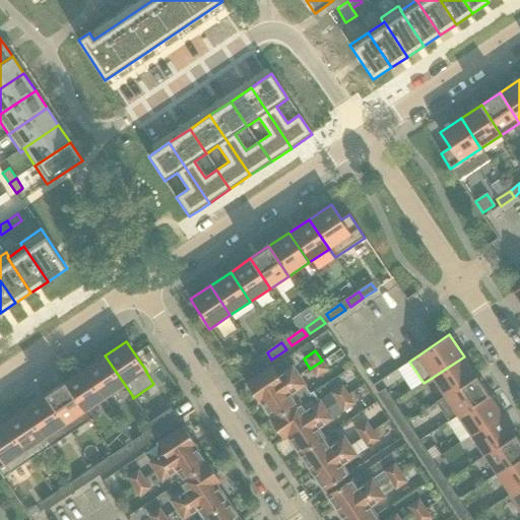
[(84,369),(105,398),(125,385),(105,355),(84,369)]
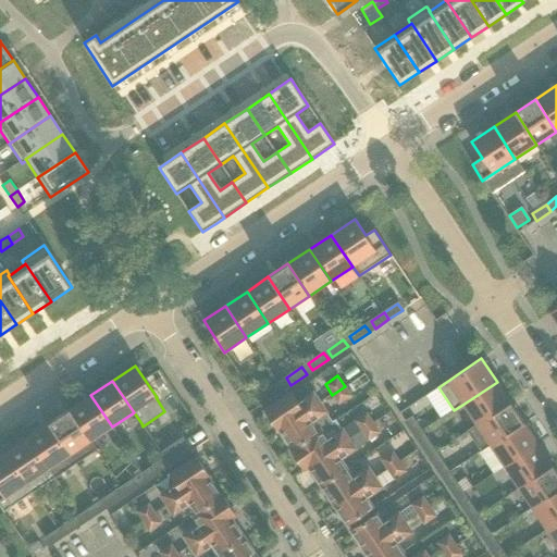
[(280,382),(264,393),(269,399),(285,388),(280,382)]
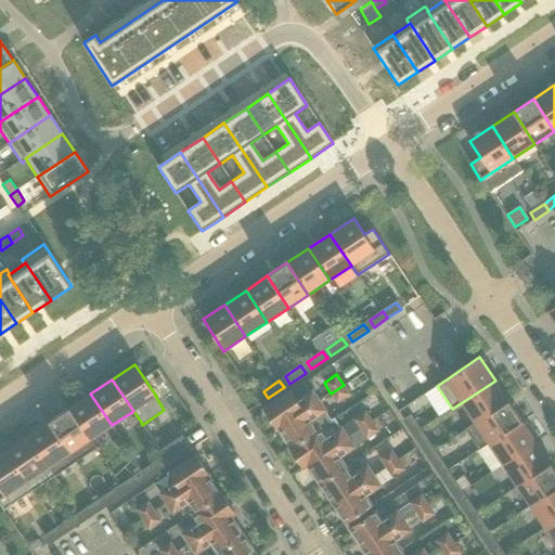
[(495,381),(461,403),(475,424),(508,401),(495,381)]
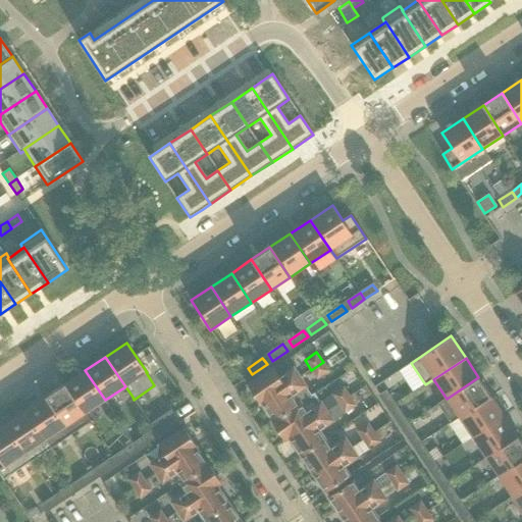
[(323,362),(311,370),(317,378),(328,370),(323,362)]
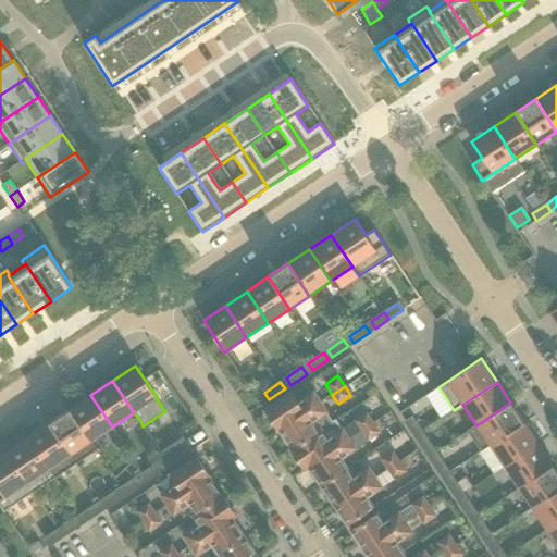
[(436,386),(425,393),(437,417),(449,411),(436,386)]
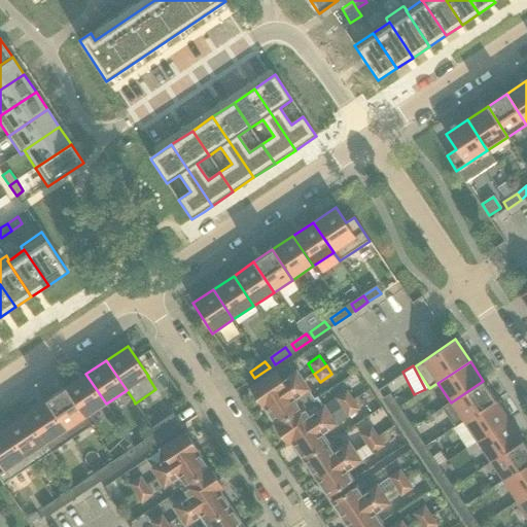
[(262,409),(264,408),(303,382),(296,372),(282,382),(275,372),(250,389),(262,409)]
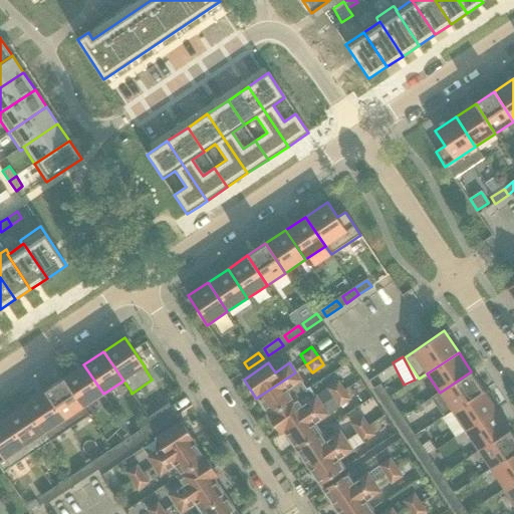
[(63,377),(83,408),(103,394),(83,364),(63,377)]
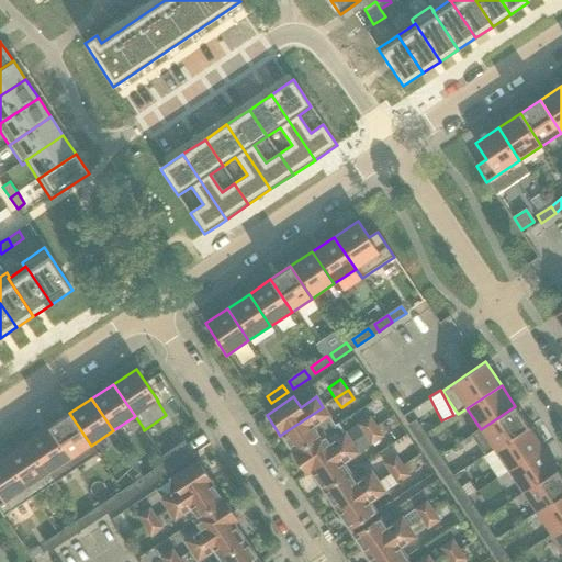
[(481,429),(472,435),(485,454),(494,449),(528,426),(515,406),(481,429)]
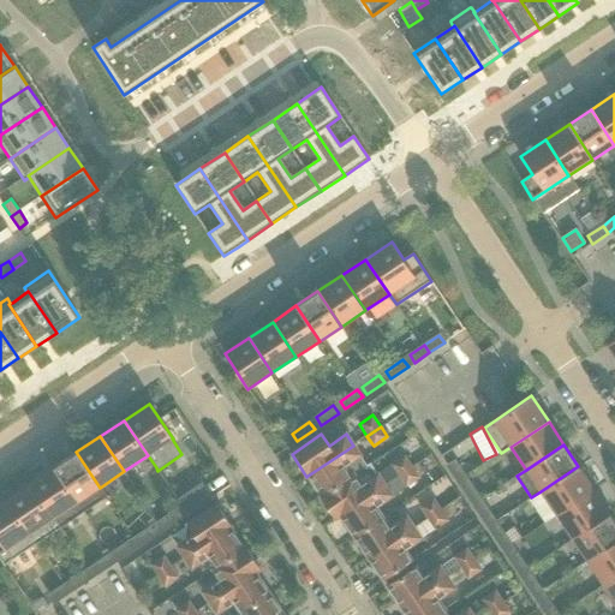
[(308,476),(321,496),(353,475),(353,473),(350,476),(344,467),(360,457),(353,446),(308,476)]
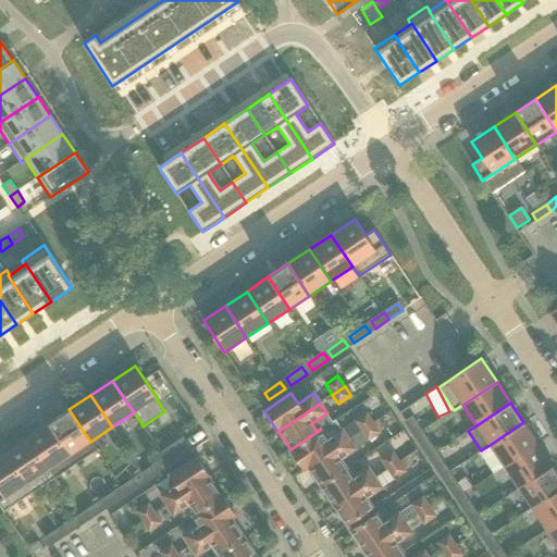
[(69,409),(49,422),(71,455),(76,463),(96,450),(90,442),(69,409)]
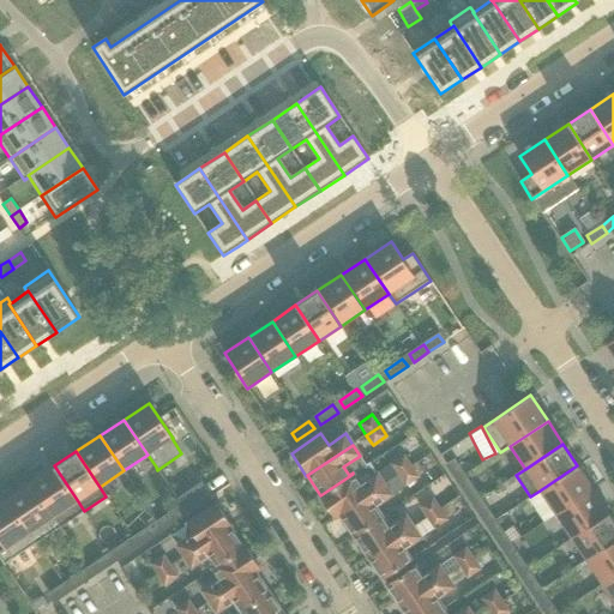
[(390,464),(398,475),(411,467),(404,455),(390,464)]
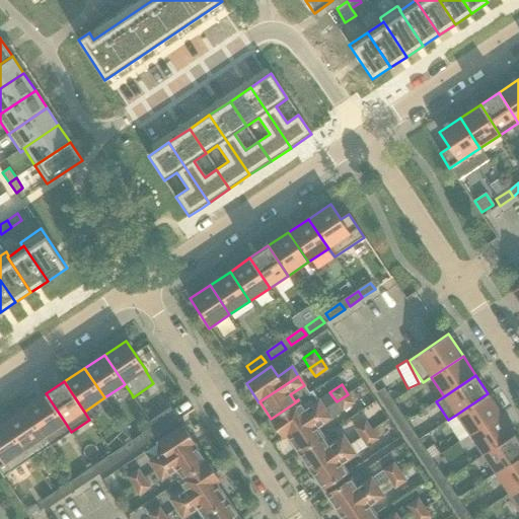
[(384,388),(377,393),(387,408),(394,403),(384,388)]
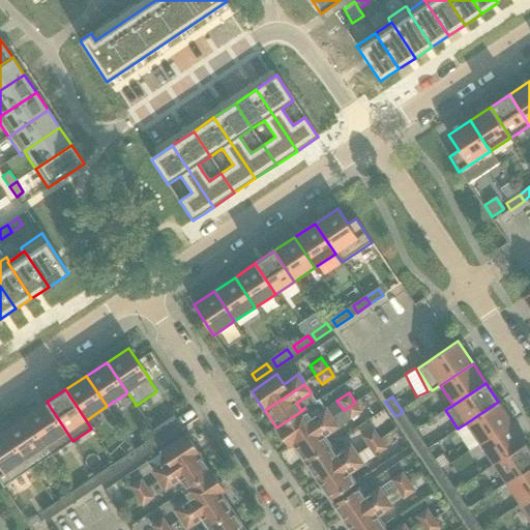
[(47,402),(27,415),(48,446),(53,454),(72,441),(67,433),(47,402)]
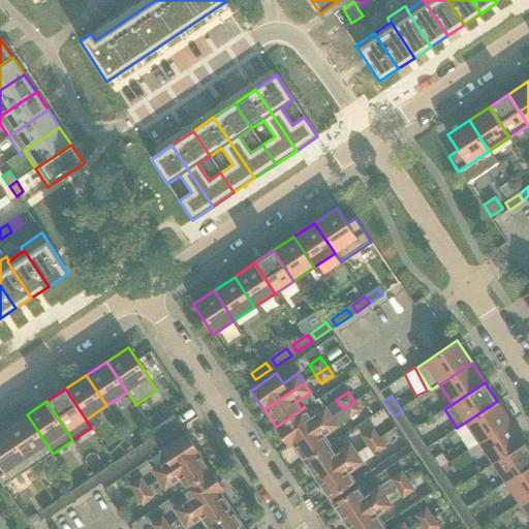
[(465,423),(478,443),(511,422),(497,401),(465,423)]
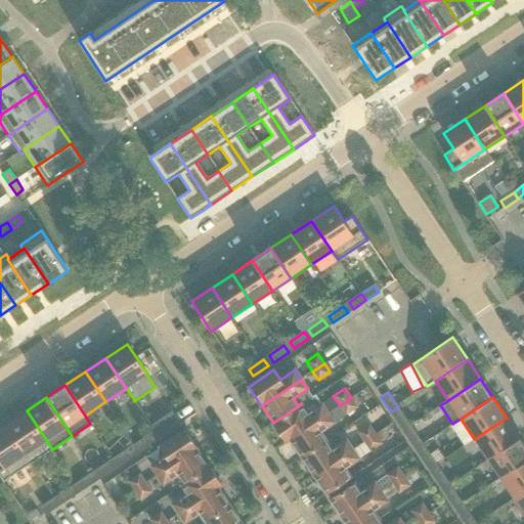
[(340,405),(329,413),(335,423),(346,416),(345,415),(357,406),(351,398),(340,405)]
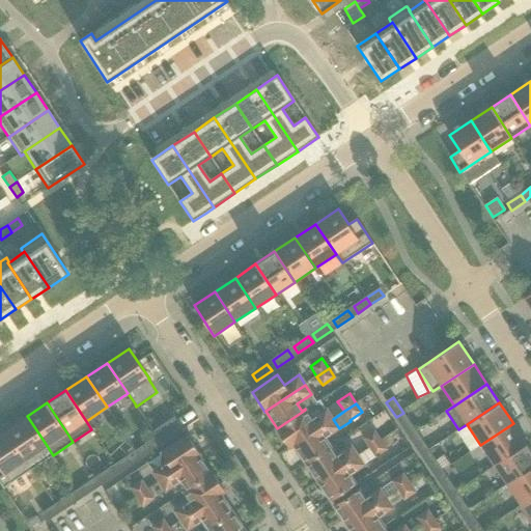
[(276,428),(289,448),(333,419),(326,409),(311,419),(305,410),(277,428),(276,428)]
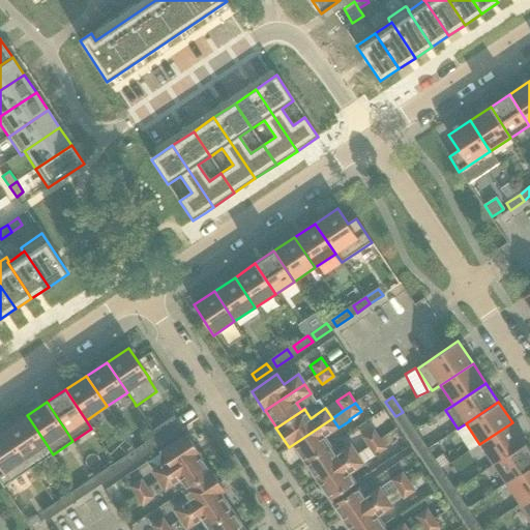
[(48,446),(27,415),(6,430),(32,469),(53,454),(48,446)]
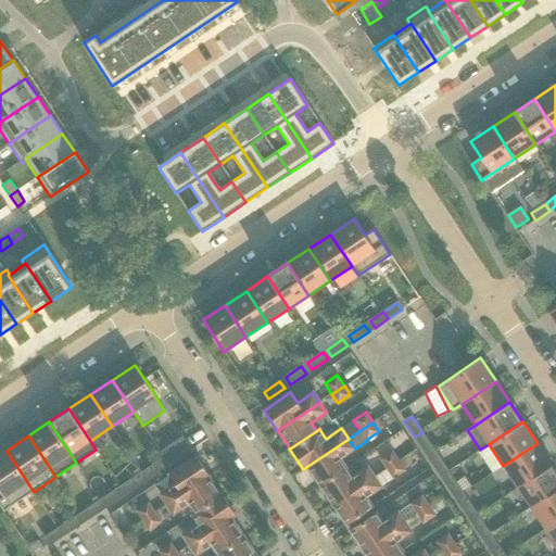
[(182,437),(160,452),(164,458),(169,465),(191,450),(182,437)]
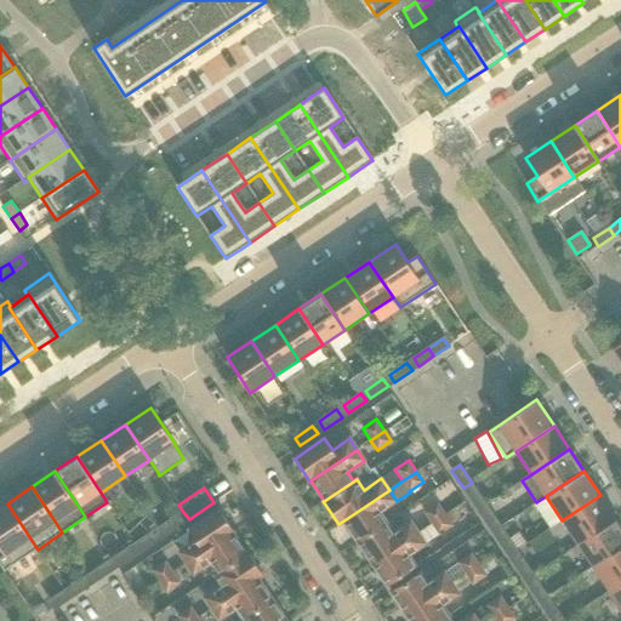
[(468,495),(479,513),(488,507),(476,489),(468,495)]
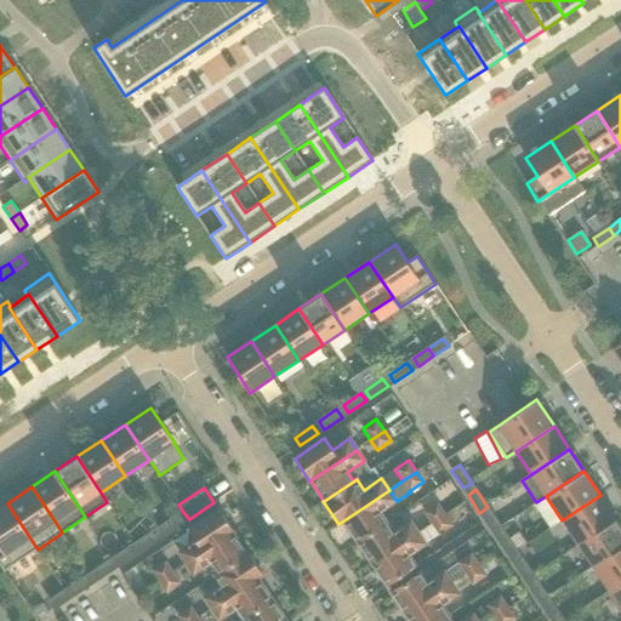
[(343,522),(358,542),(387,523),(380,513),(397,501),(389,490),(339,524),(343,522)]
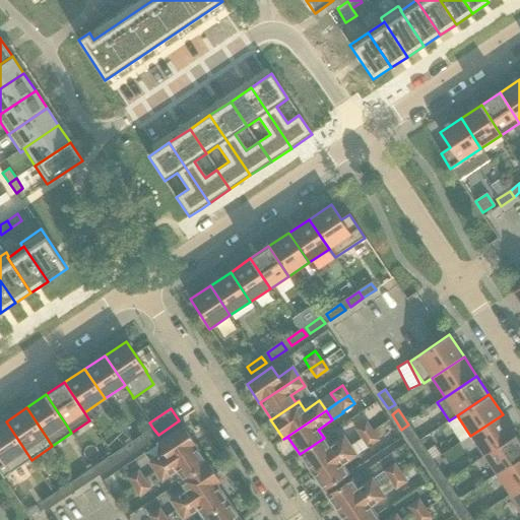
[(470,436),(484,456),(516,435),(503,414),(470,436)]
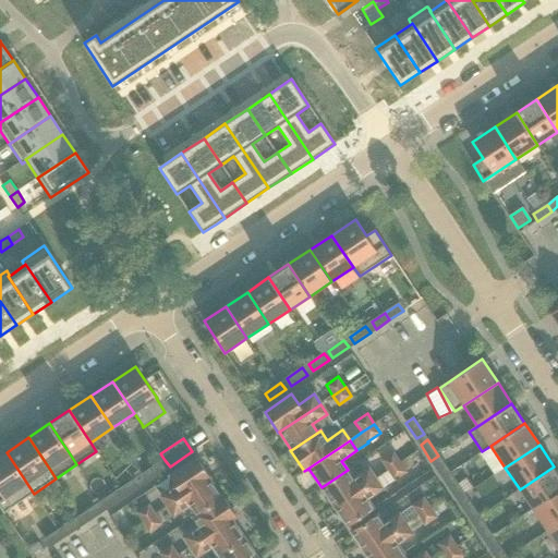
[(34,494),(7,452),(0,456),(0,508),(3,513),(34,494)]
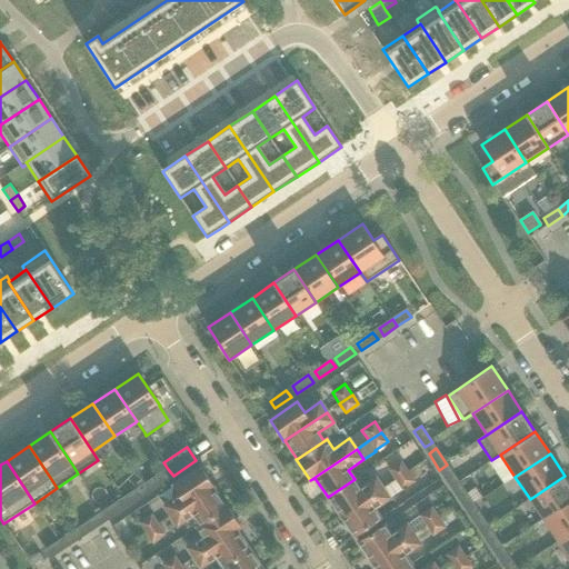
[(388,469),(396,480),(408,471),(401,461),(388,469)]
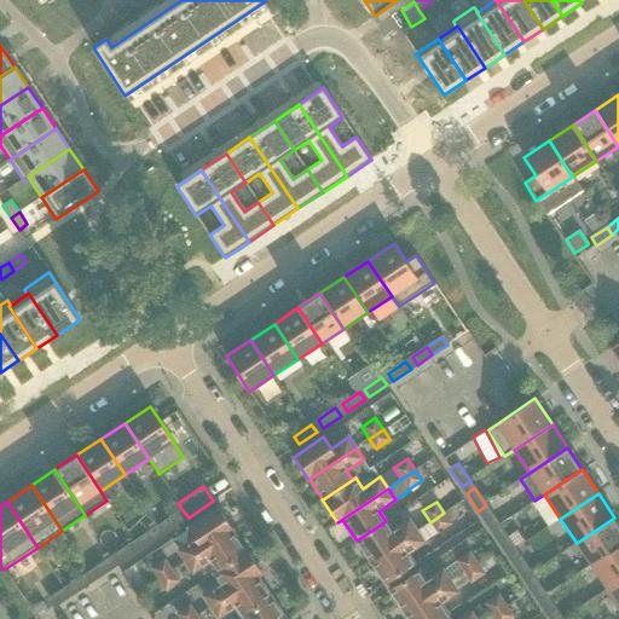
[(186,562),(232,531),(233,530),(218,508),(187,528),(195,539),(178,551),(186,562)]
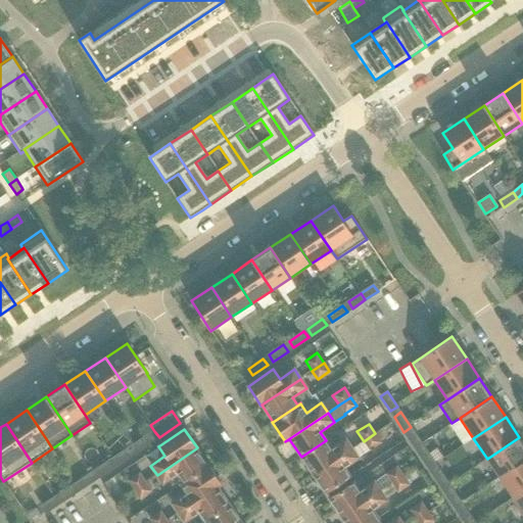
[(423,445),(413,430),(407,435),(416,449),(423,445)]
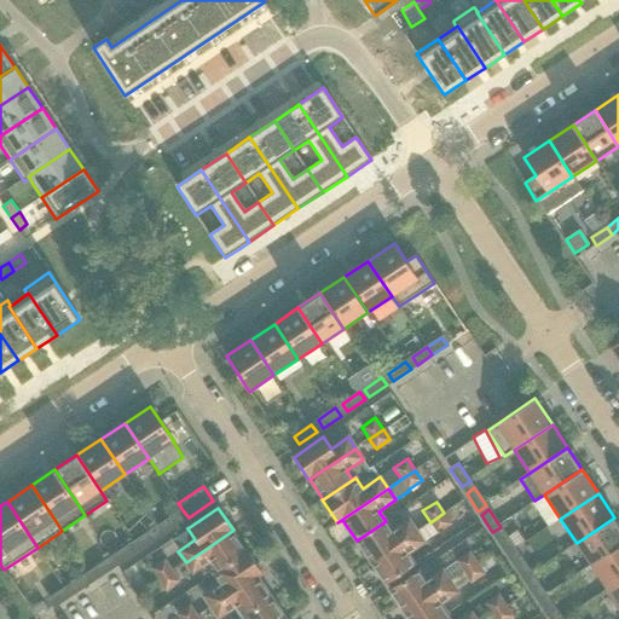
[(444,513),(431,522),(437,532),(451,522),(444,513)]
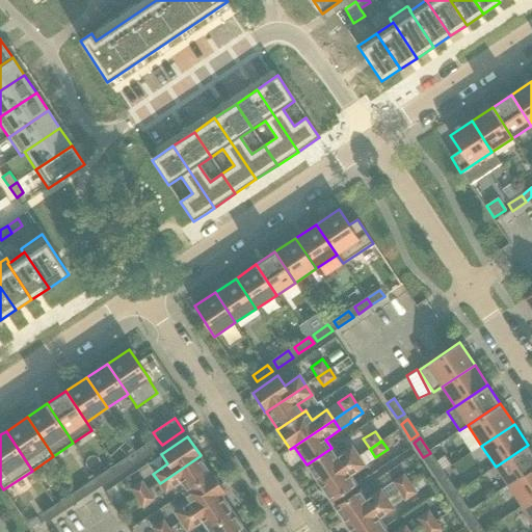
[(138,460),(154,450),(150,444),(134,454),(138,460)]
